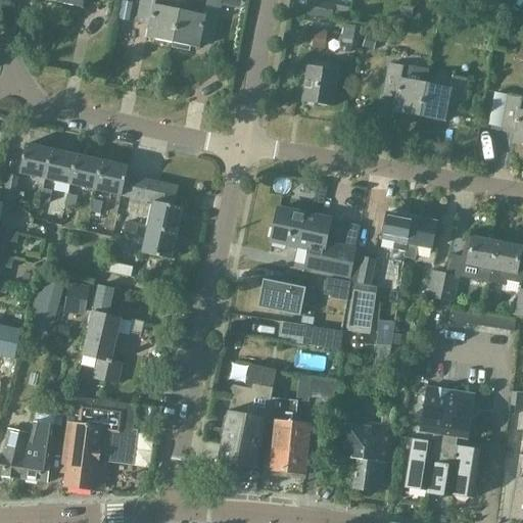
[(56,0),(56,3),(81,8),(83,0),(56,0)]
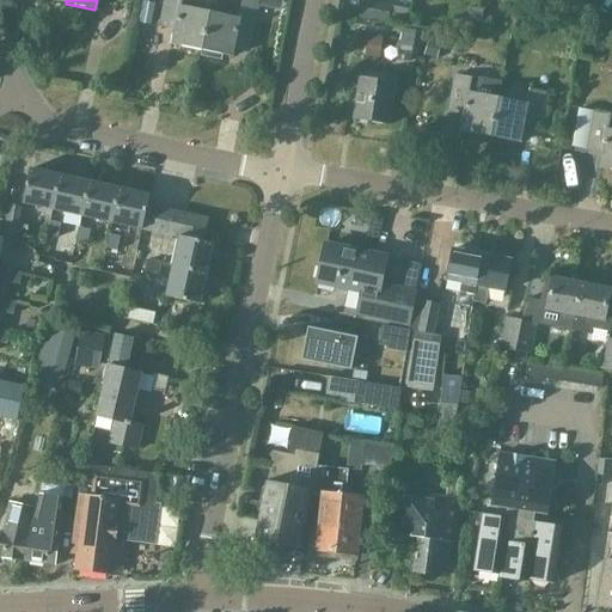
[(164,0),(159,26),(175,30),(171,46),(201,51),(208,13),(181,7),(182,0),(164,0)]
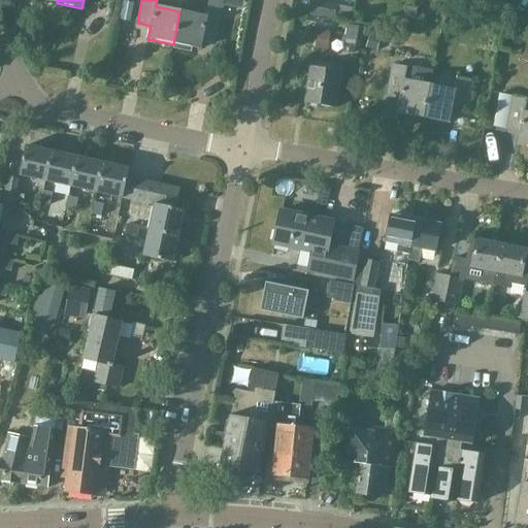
[(186,0),(182,0),(173,44),(199,50),(201,37),(215,39),(223,0),(208,0),(207,4),(186,0)]
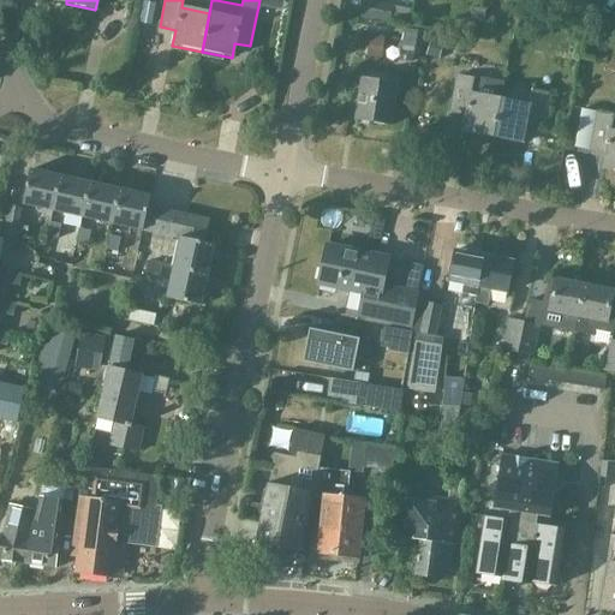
[(138,24),(150,27),(155,4),(142,1),(138,24)]
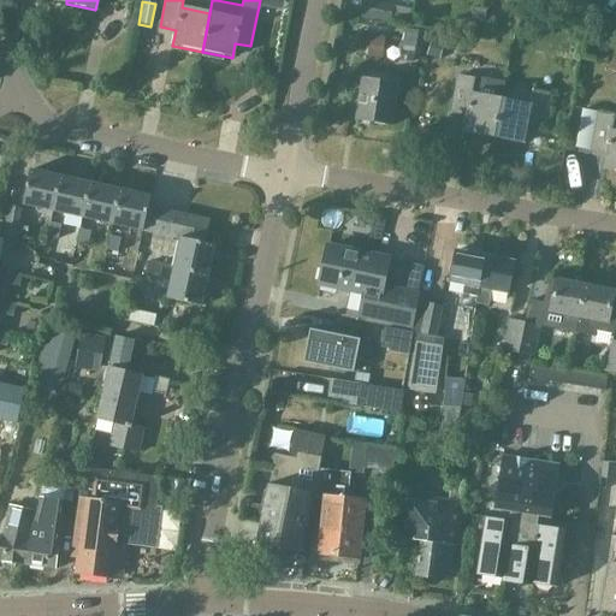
[(373,21),(389,23),(392,6),(377,4),(373,21)]
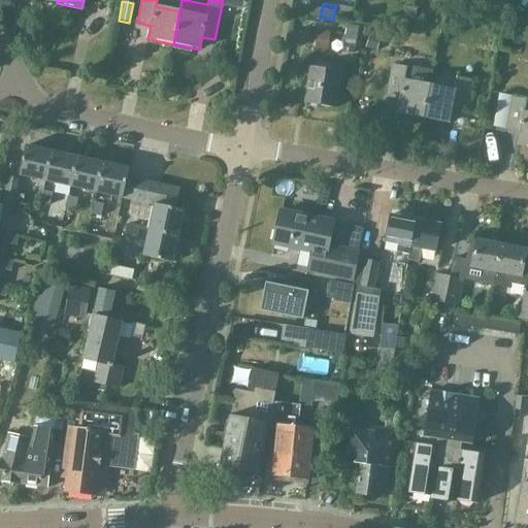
[(405,6),(403,21),(414,23),(417,8),(405,6)]
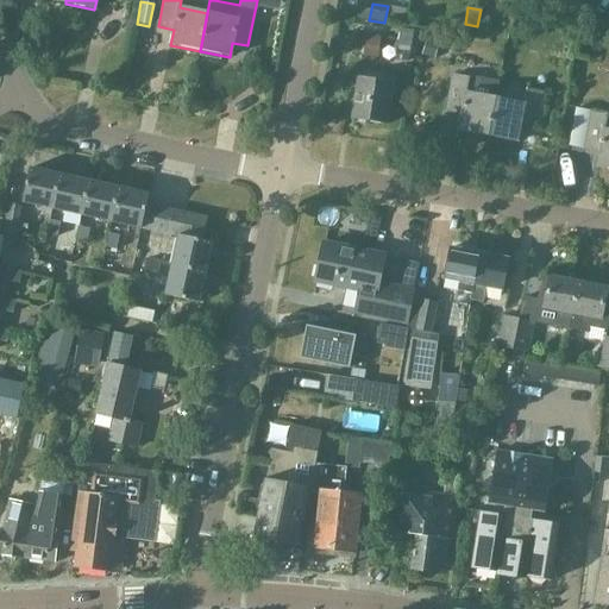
[(399,29),(395,49),(408,51),(412,31),(399,29)]
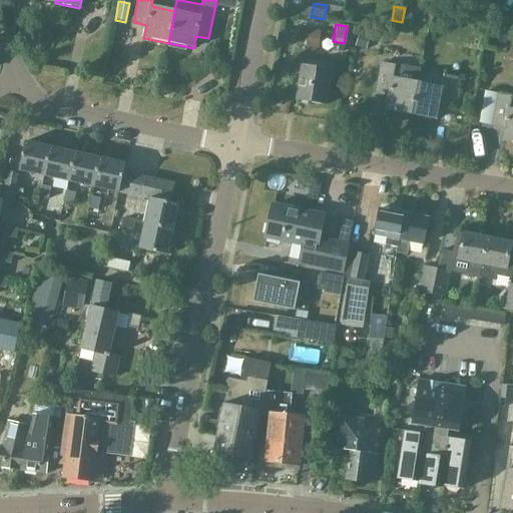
[(309,31),(306,46),(316,48),(319,32),(309,31)]
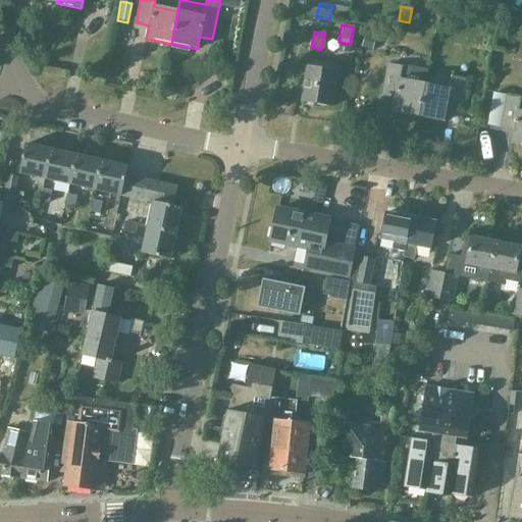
[(364,33),(359,48),(372,52),(377,37),(364,33)]
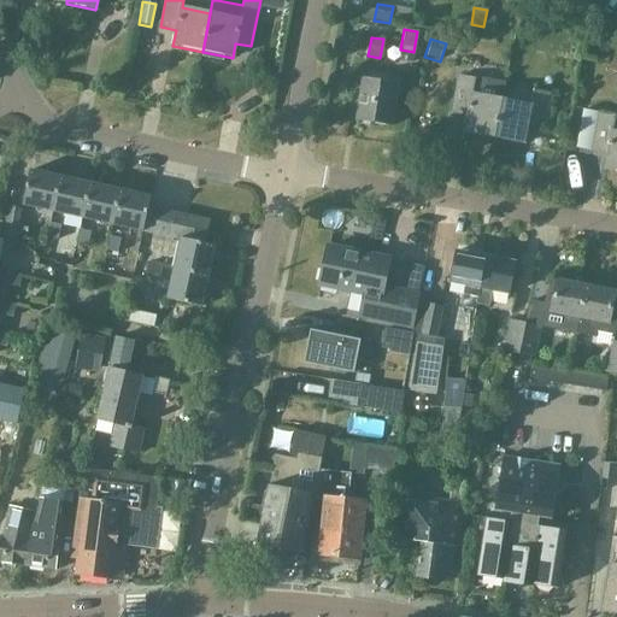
[(463,133),(494,139),(501,100),(504,84),(475,80),(457,76),(450,115),(465,117),(463,133)]
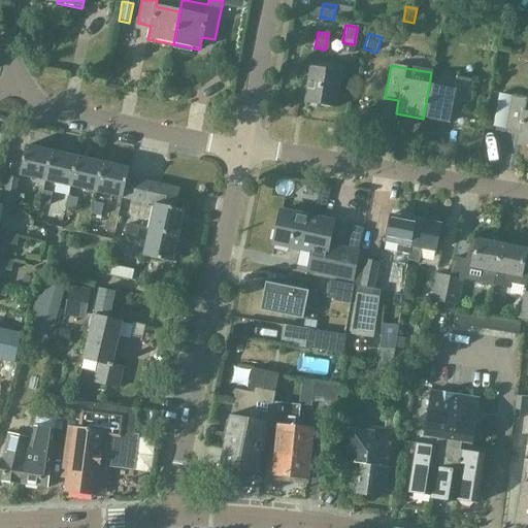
[(303,102),(335,106),(340,72),(308,67),(303,102)]
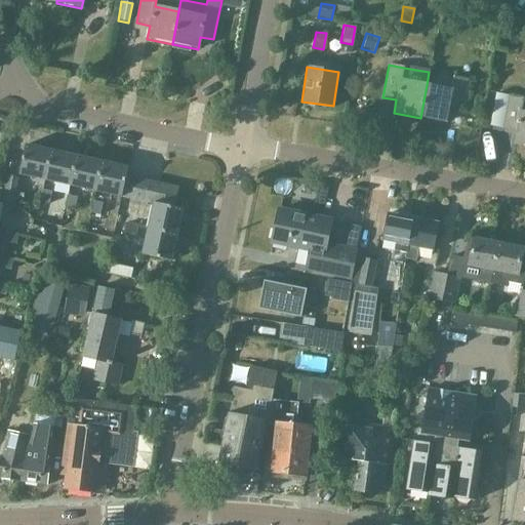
[(427,85),(420,118),(447,123),(450,110),(461,112),(468,81),(453,78),(451,90),(427,85)]
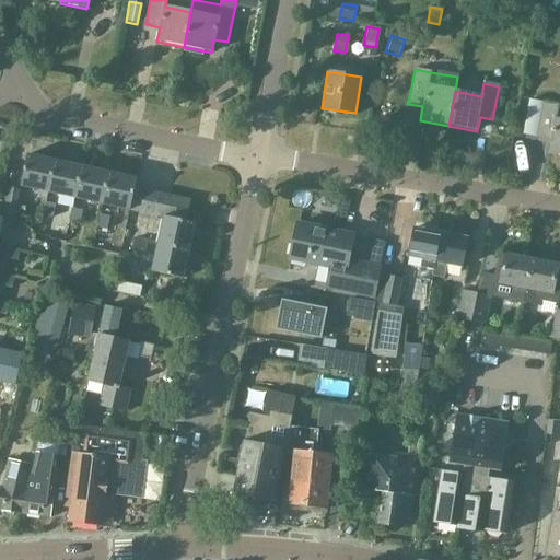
[(528,100),(523,133),(537,137),(550,139),(548,153),(559,155),(559,119),(556,119),(559,105),(543,103),(528,100)]
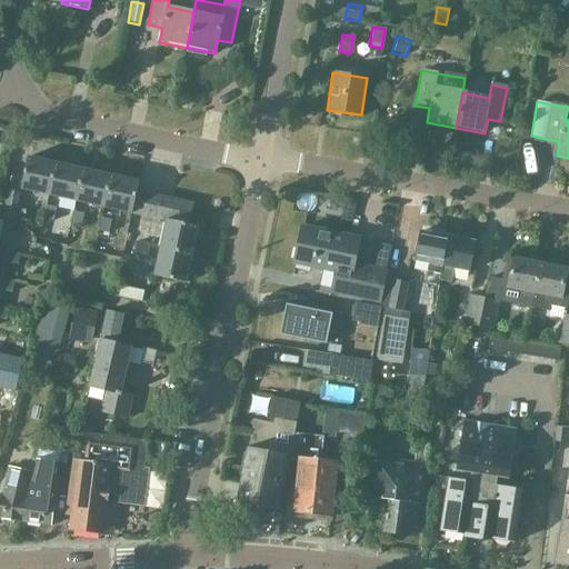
[(513,107),(510,122),(522,125),(525,108),(513,107)]
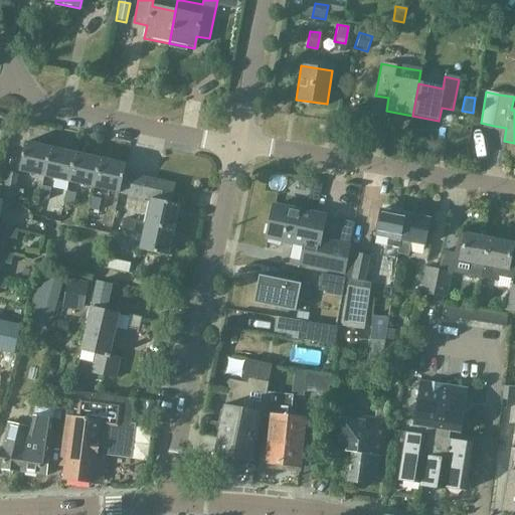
[(25,142),(18,171),(42,176),(48,147),(25,142)]
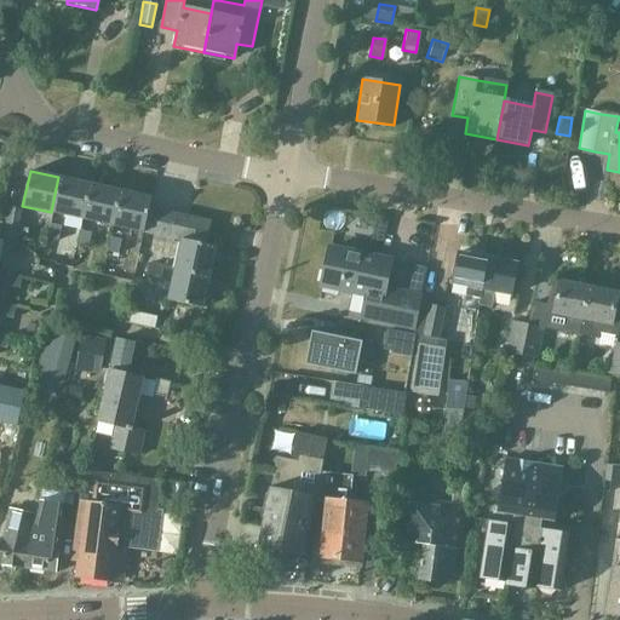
[(58,177),(51,212),(81,219),(89,184),(58,177)]
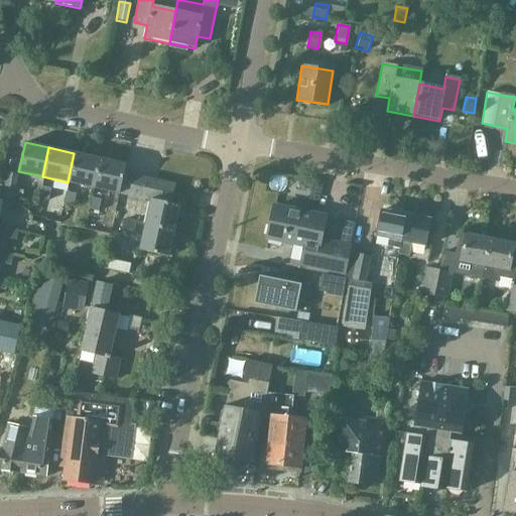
[(74,153),(68,182),(93,187),(99,158),(74,153)]
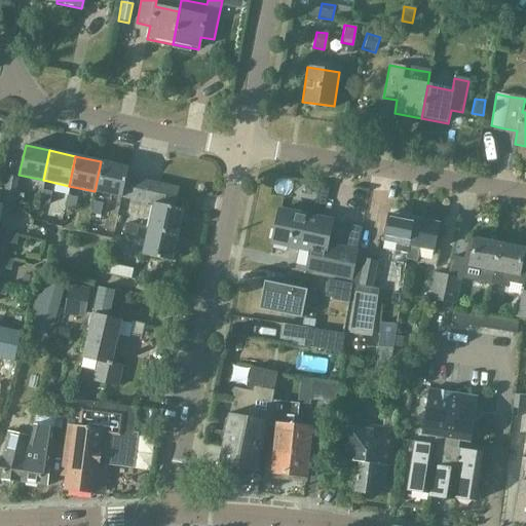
[(101,161),(95,191),(121,197),(121,196),(130,198),(135,179),(126,177),(128,167),(101,161)]
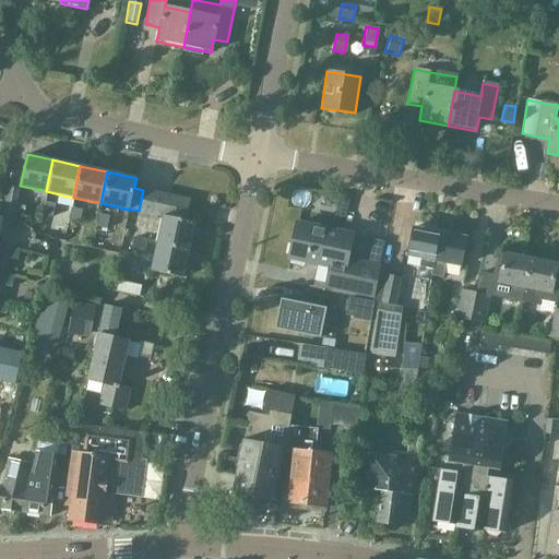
[(6,200),(4,201),(16,203),(16,202),(20,191),(8,188),(6,200)]
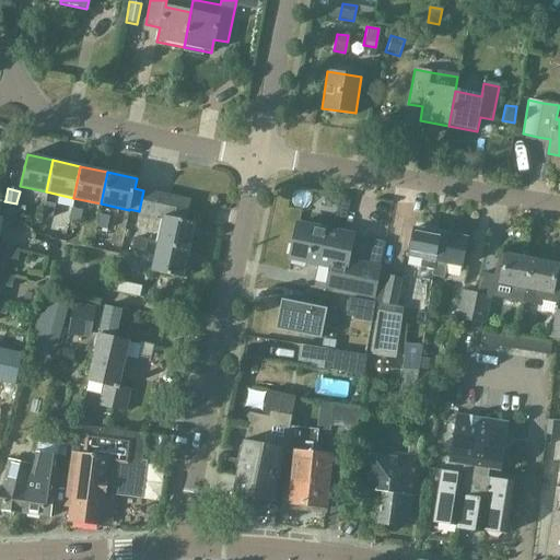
[(190,200),(162,195),(143,190),(139,211),(164,217),(186,221),(190,200)]
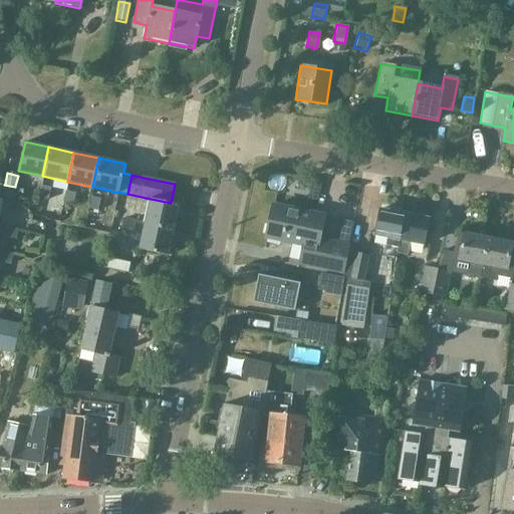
[(4,185),(2,197),(13,199),(14,195),(15,187),(4,185)]
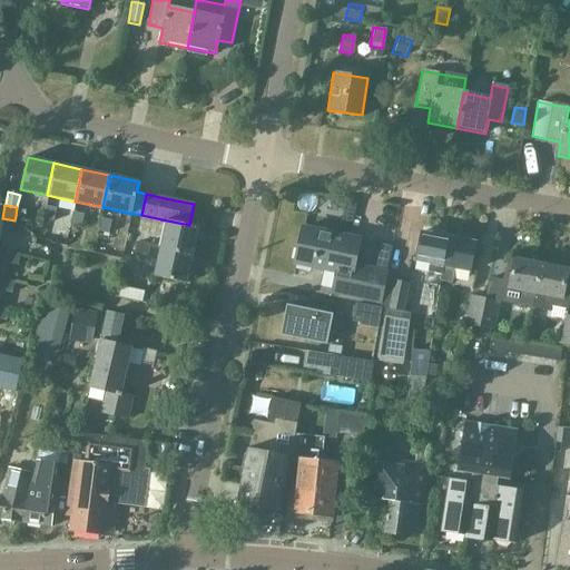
[(41,219),(51,222),(55,208),(45,206),(41,219)]
